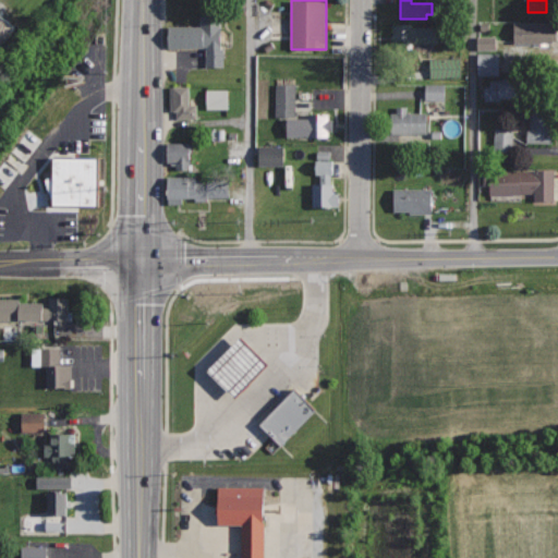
[(202,15),(203,26),(169,26),(169,47),(205,47),(205,65),(225,65),(225,47),(221,48),(221,15),(202,15)]
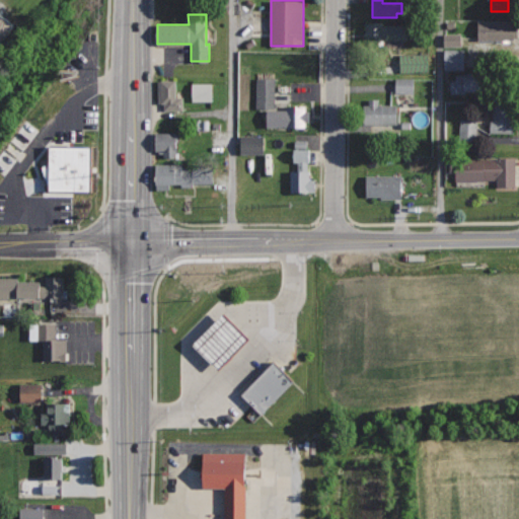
[(518,20),(477,20),(477,40),(518,39),(518,20)]
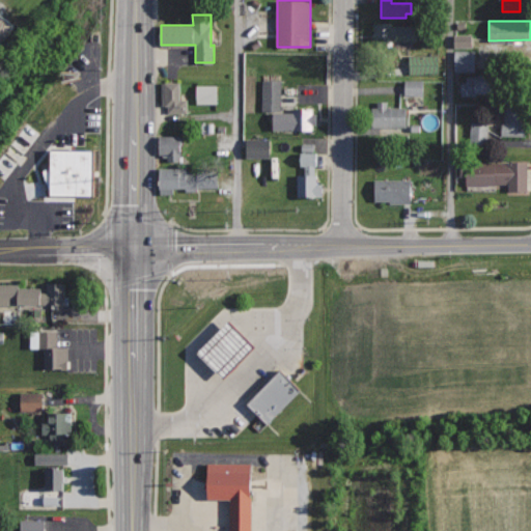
[(418,24),(393,24),(393,22),(373,22),(373,42),(418,42),(418,24)]
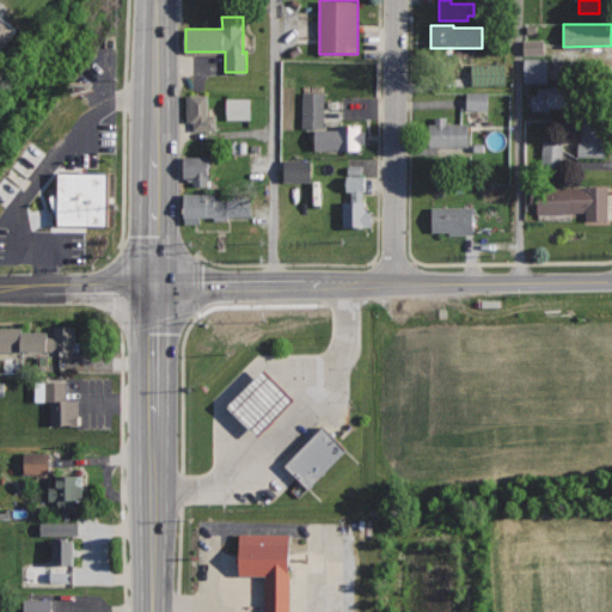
[(542,55),(542,41),(519,41),(519,55),(542,55)]
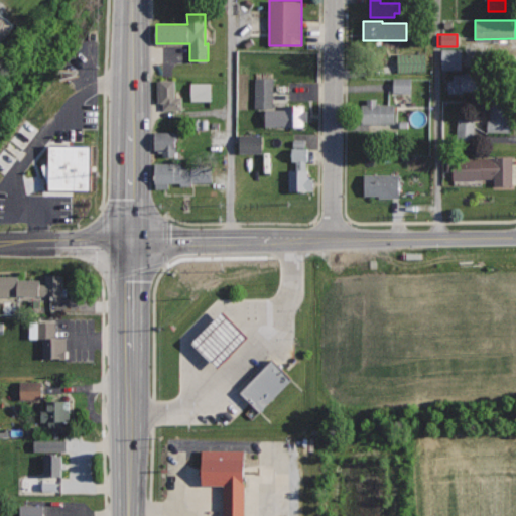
[(460,70),(460,49),(438,49),(437,70),(460,70)]
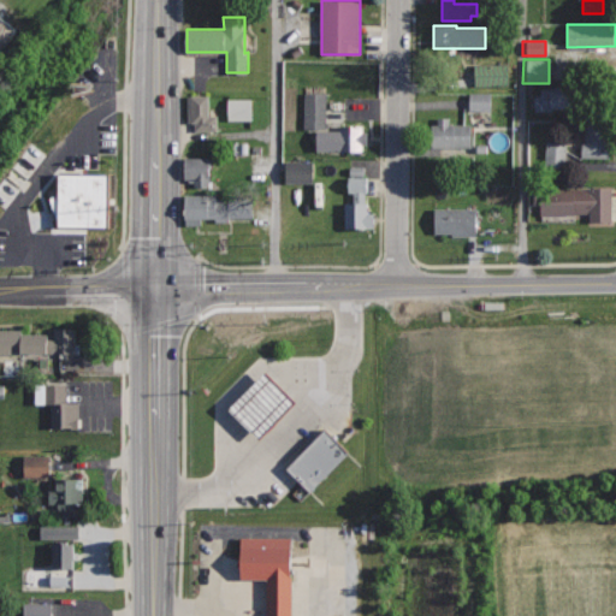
[(505,65),(471,66),(471,87),(505,87),(505,65)]
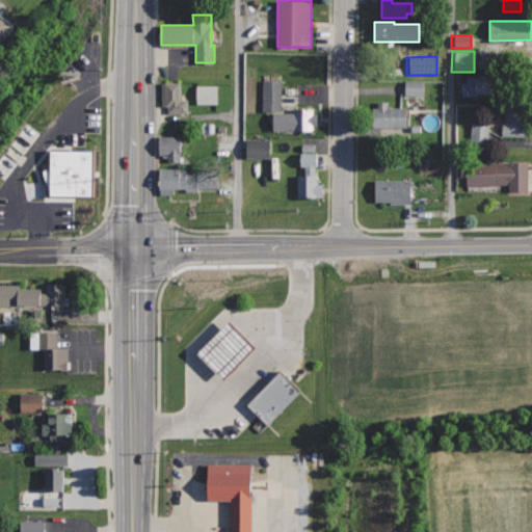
[(484,73),(461,74),(461,96),(481,96),(481,92),(500,92),(500,78),(485,78),(484,73)]
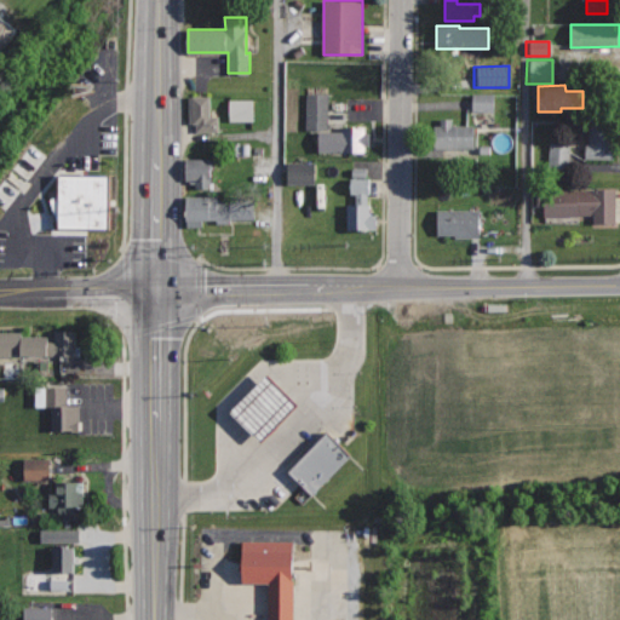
[(0,176),(73,86),(90,99),(0,211),(0,176)]
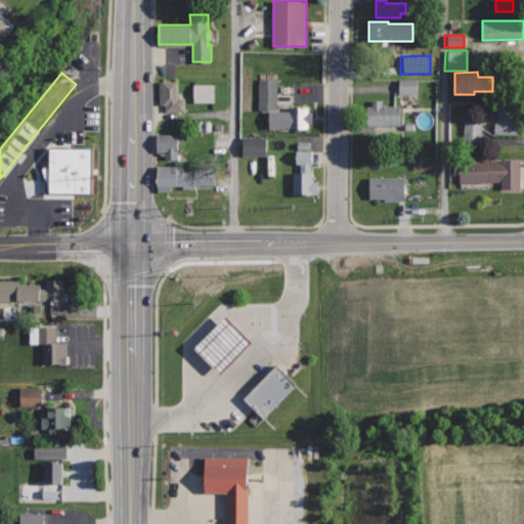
[(277,79),(261,79),(260,106),(271,107),(271,126),(308,127),(309,122),(312,122),(312,111),(310,111),(310,105),(289,105),(289,110),(277,110),(277,79)]
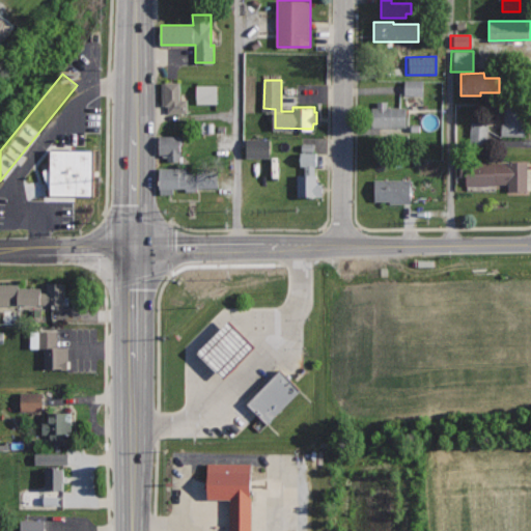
[(401,96),(419,96),(420,80),(401,80),(401,96)]
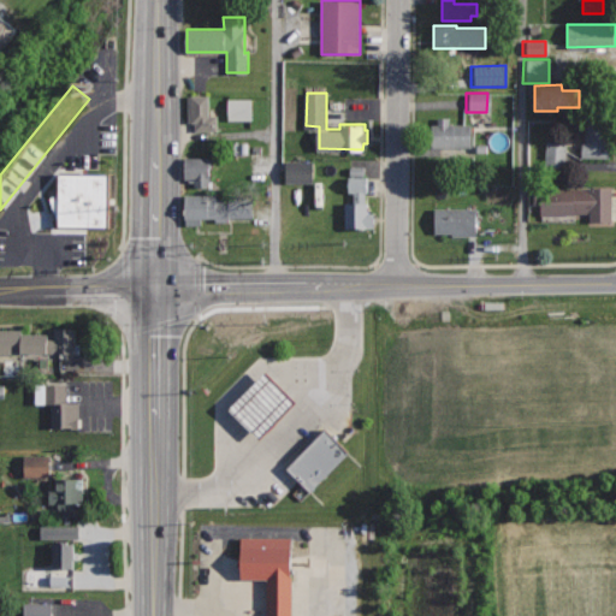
[(209,95),(188,95),(188,122),(195,122),(195,129),(218,129),(218,114),(209,114),(209,95)]
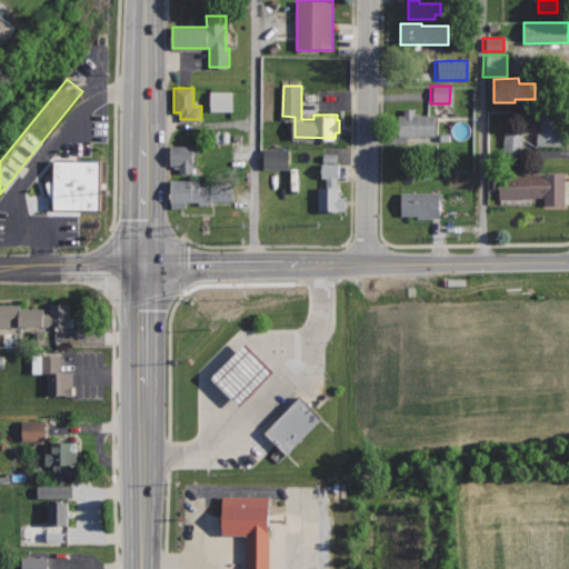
[(229,112),(229,92),(208,91),(207,111),(229,112)]
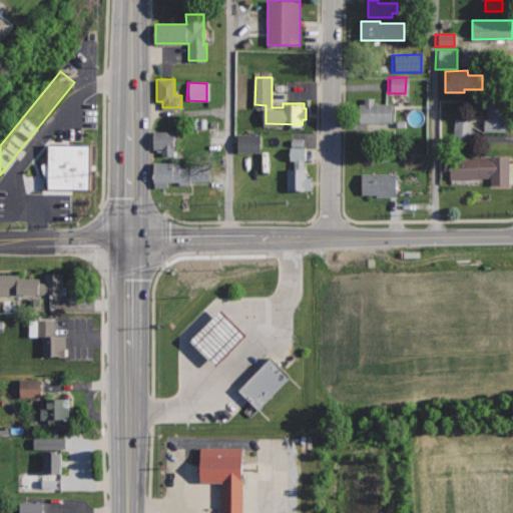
[(393,103),(374,102),(374,97),(364,97),(364,103),(359,103),(359,122),(393,123),(393,103)]
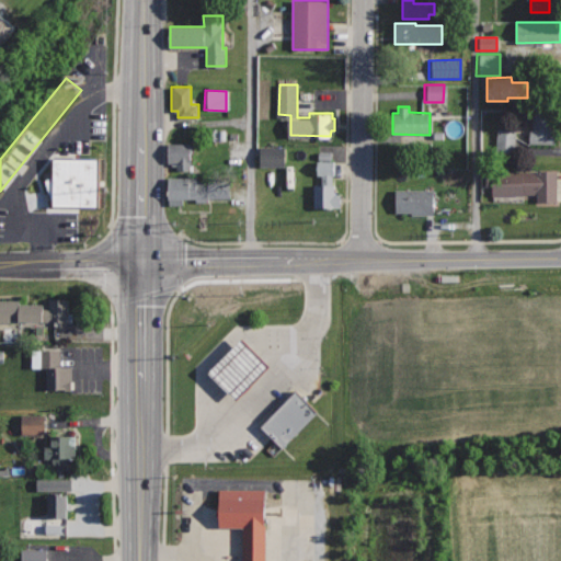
[(535,109),(534,130),(530,130),(530,142),(554,142),(554,109),(535,109)]
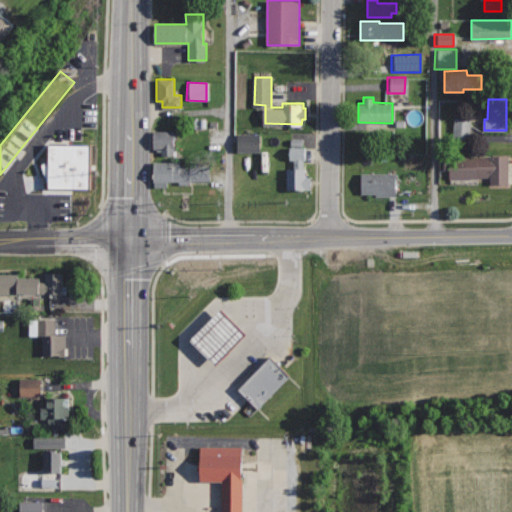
[(467,139),(468,119),(451,118),(450,138),(467,139)]
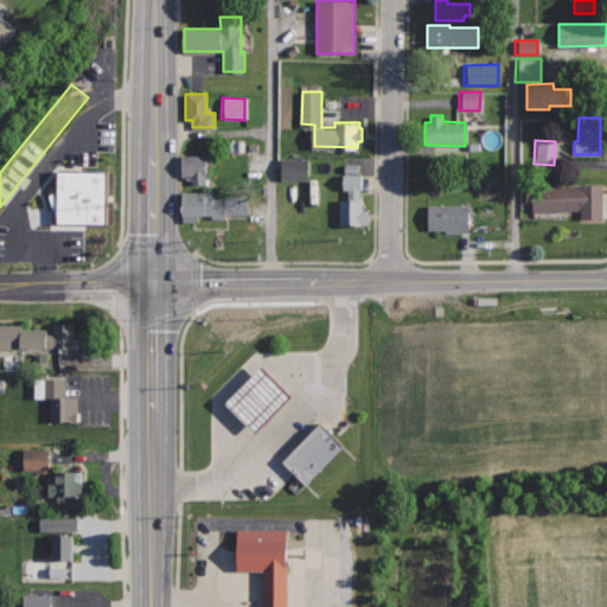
[(209,154),(183,155),(183,178),(191,178),(191,184),(209,183),(209,154)]
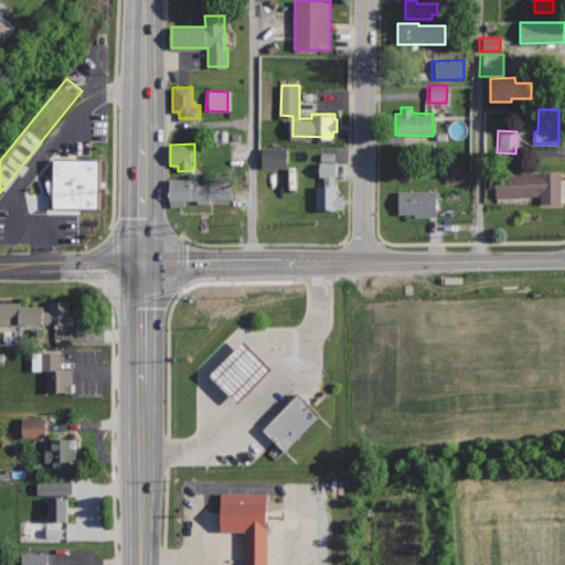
[(281,169),(281,148),(257,148),(256,168),(281,169)]
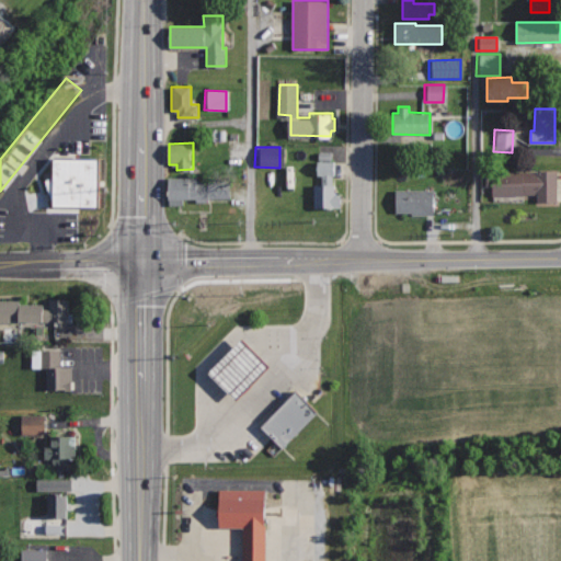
[(48,157),(49,207),(100,207),(100,156),(48,157)]
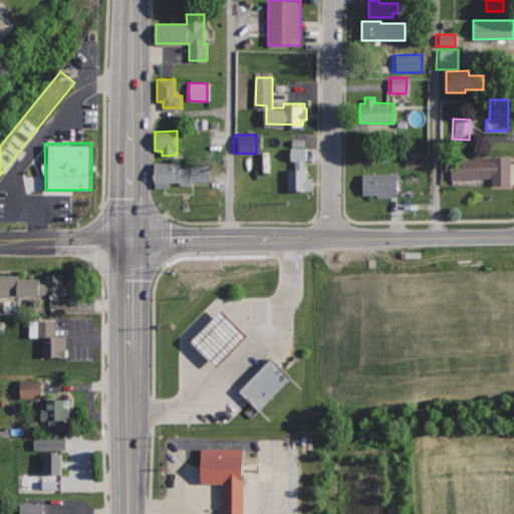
[(306,148),(291,148),(291,160),(295,160),(295,169),(288,169),(288,189),(312,189),(312,177),(306,177),(306,148)]
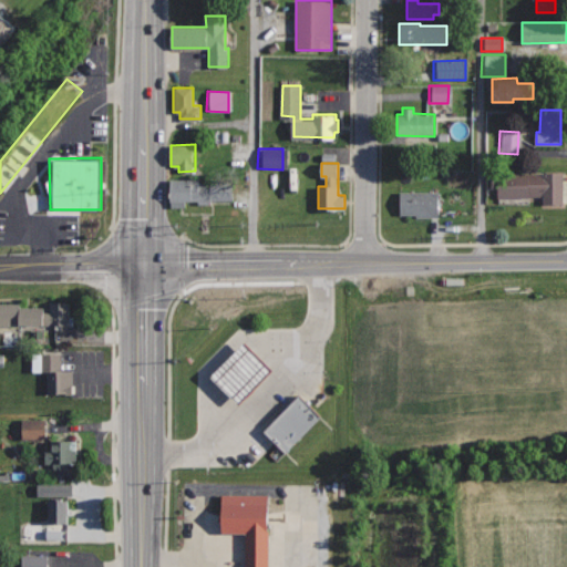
[(564,172),(497,173),(497,197),(543,196),(543,204),(565,203),(564,172)]
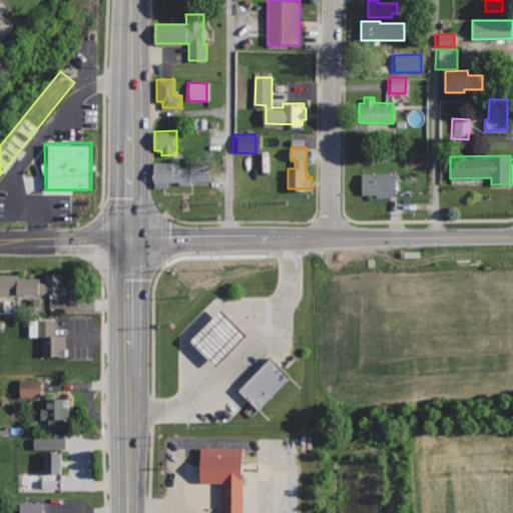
[(179,161),(153,162),(154,187),(166,186),(166,182),(177,182),(177,186),(193,186),(193,181),(210,180),(209,163),(179,164),(179,161)]
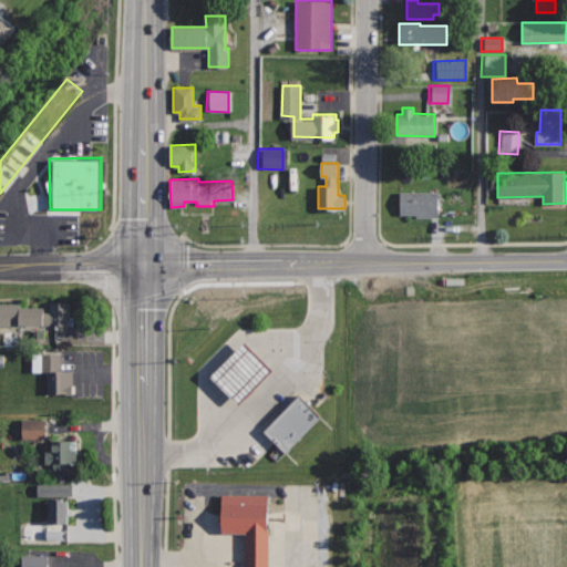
[(440,191),(400,191),(401,213),(416,213),(416,217),(441,216),(440,191)]
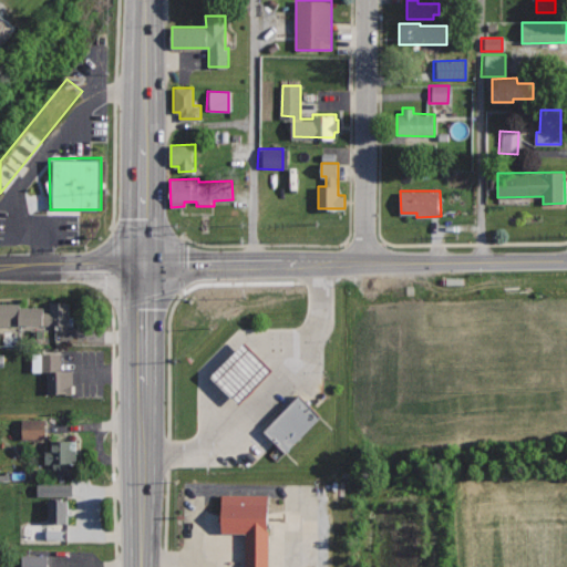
[(71,301),(49,301),(49,307),(20,308),(20,300),(0,300),(0,327),(72,326),(71,301)]
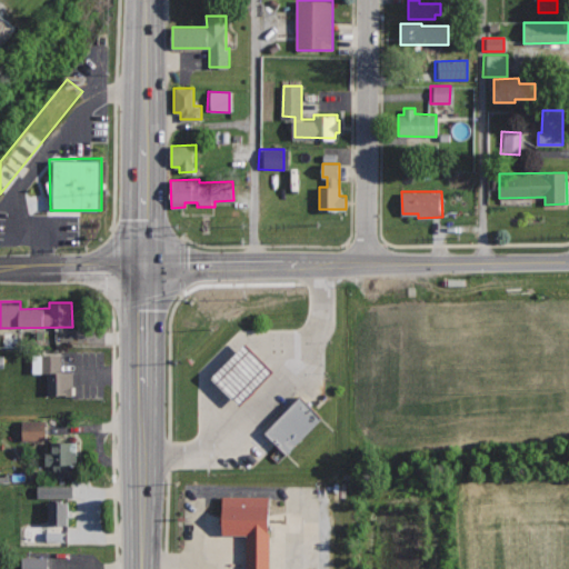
[(237,343),(203,378),(232,407),(266,372),(237,343)]
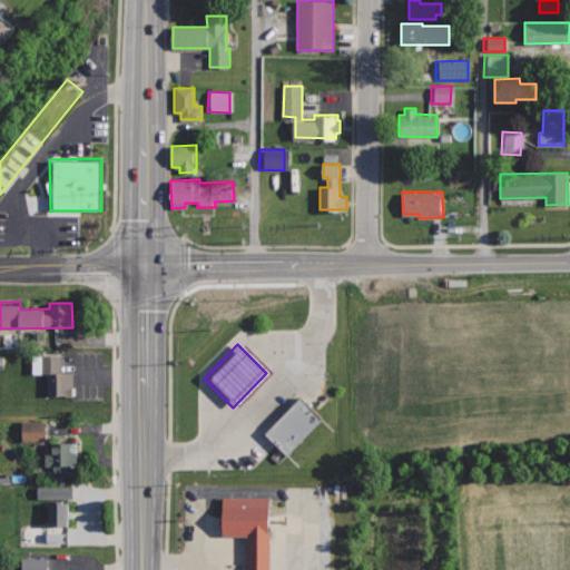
[(62,354),(40,354),(40,374),(47,374),(47,394),(74,394),(74,371),(62,371),(62,354)]
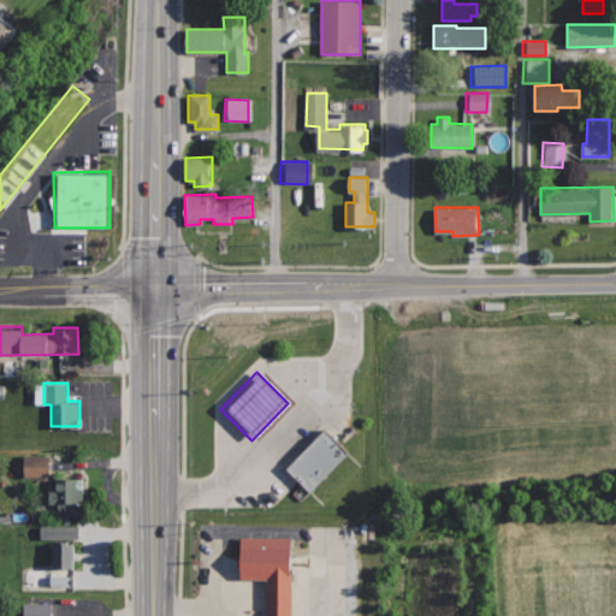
[(326,427),(288,467),(300,479),(312,490),(350,450),(343,444),(326,427)]
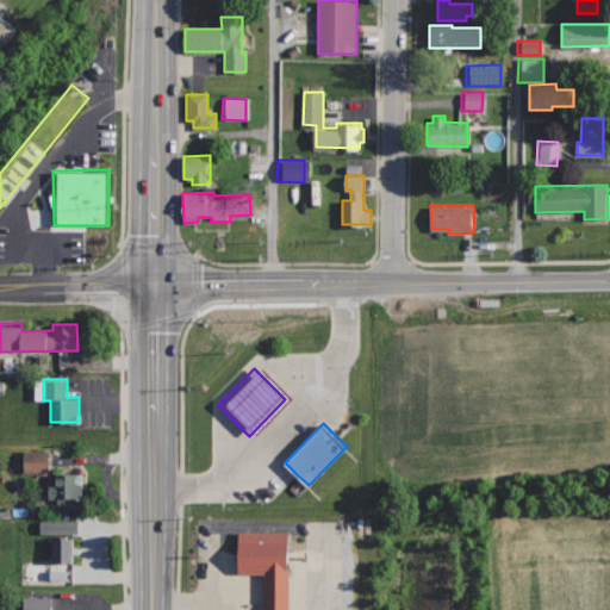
[(44,452),(19,452),(19,472),(43,473),(44,452)]
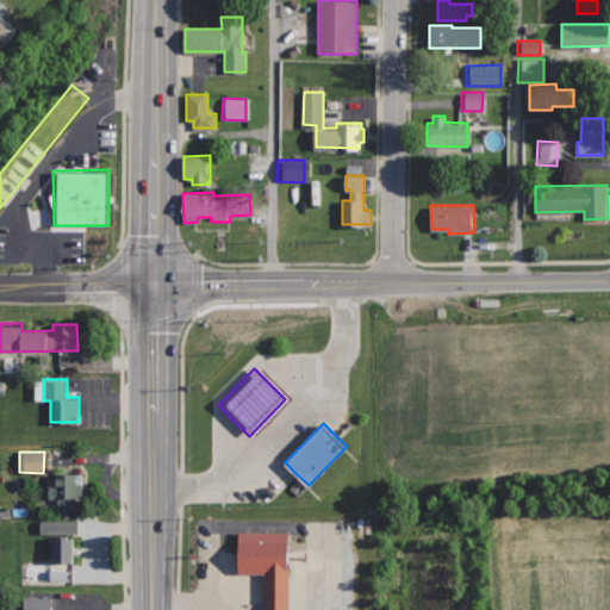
[(56,474),(56,484),(48,484),(48,497),(56,497),(56,505),(76,505),(76,499),(83,499),(83,474),(56,474)]
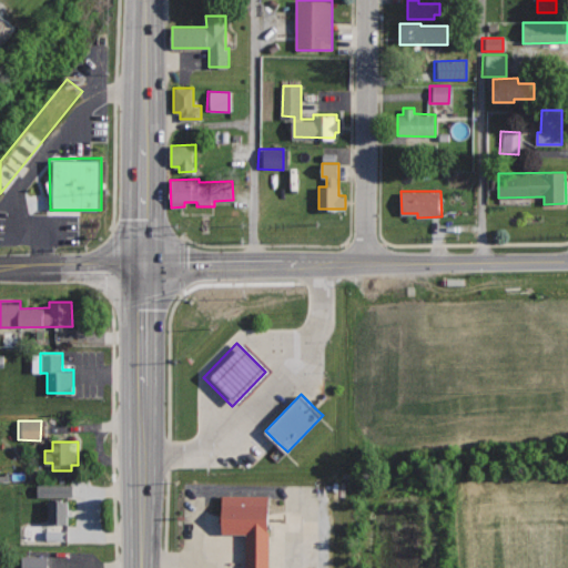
[(69,486),(33,485),(33,497),(69,498),(69,486)]
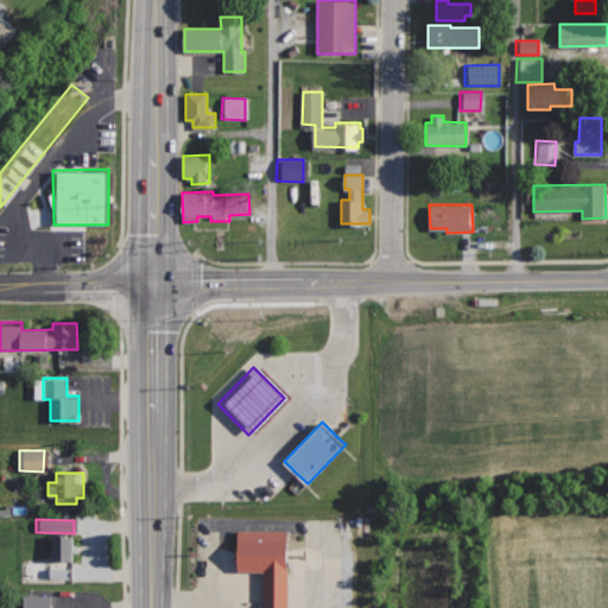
[(286,607),(286,531),(239,531),(239,572),(264,572),(264,607),(286,607)]
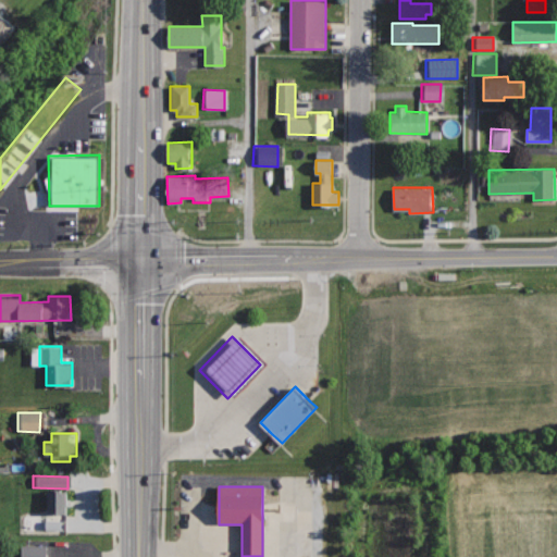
[(66,490),(48,490),(48,512),(66,512),(66,490)]
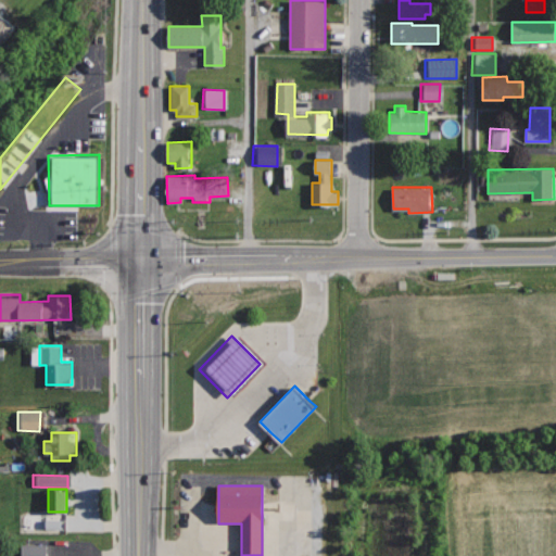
[(16,555),(45,555),(45,545),(16,545),(16,555)]
